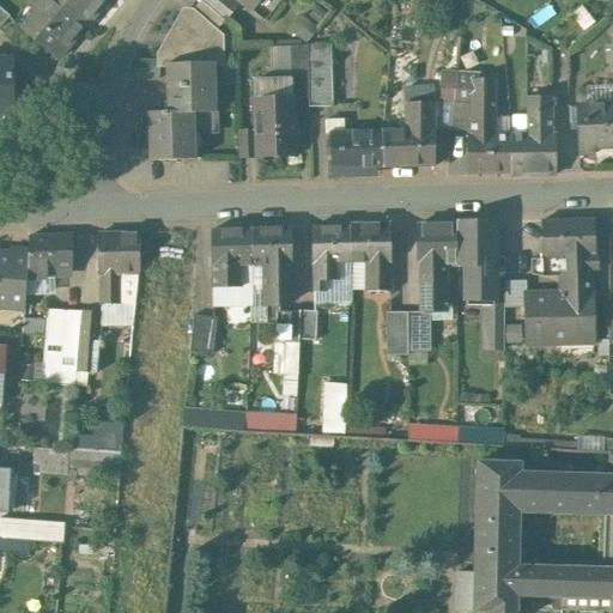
[(54,0),(31,0),(28,5),(40,16),(25,34),(56,60),(58,59),(58,58),(74,37),(76,38),(85,26),(54,0)]
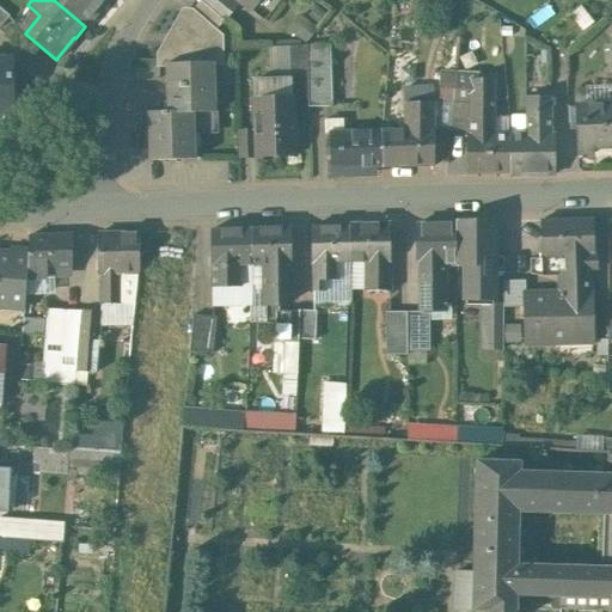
[(106,0),(54,0),(85,26),(106,0)]
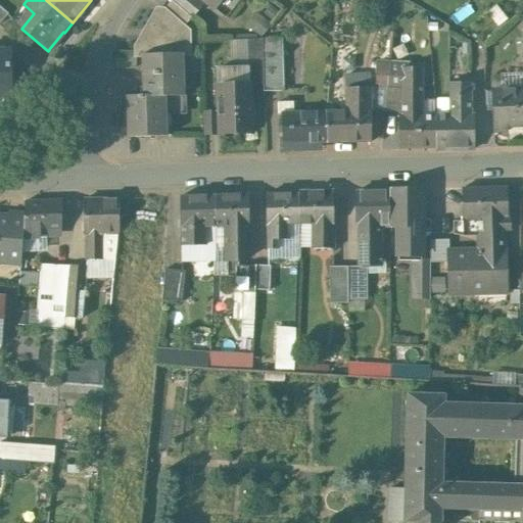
[(190,17),(170,0),(162,10),(182,27),(190,17)]
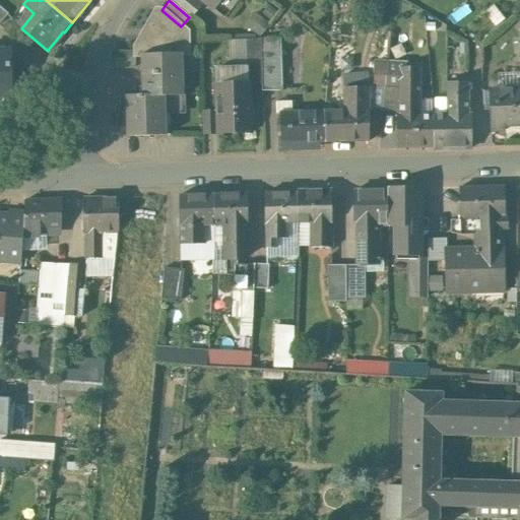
[(199,5),(192,0),(172,0),(190,15),(199,5)]
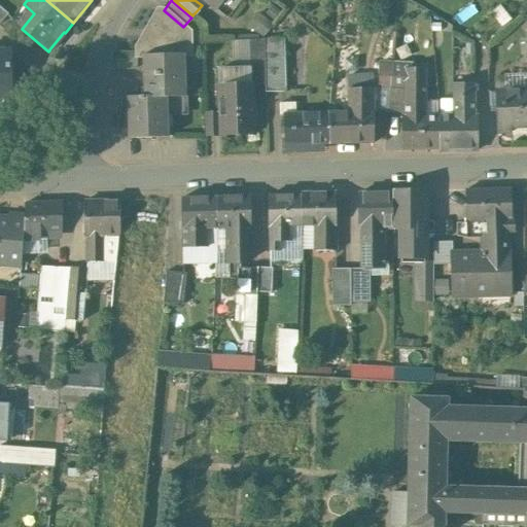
[(202,0),(214,10),(222,0),(202,0)]
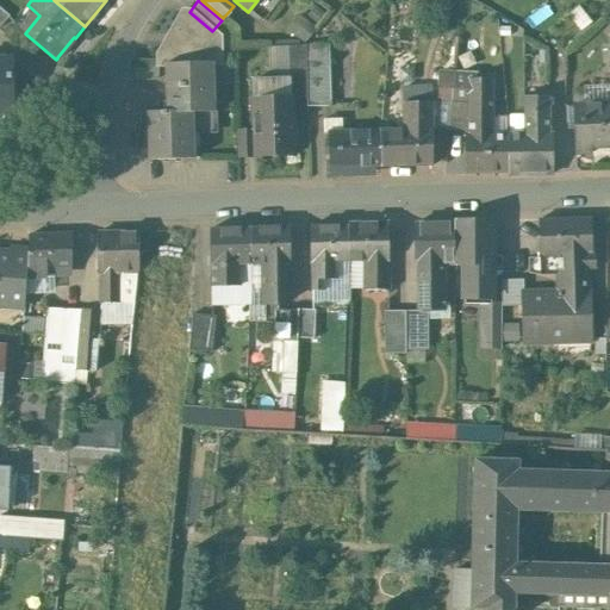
[(190,12),(180,12),(173,25),(174,42),(163,42),(157,54),(157,64),(165,64),(212,62),(212,63),(219,63),(219,37),(212,31),(190,12)]
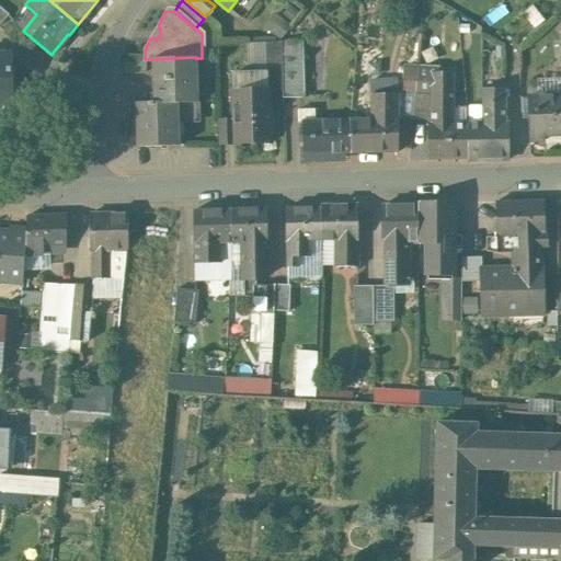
[(282,37),(290,26),(279,16),(271,26),(282,37)]
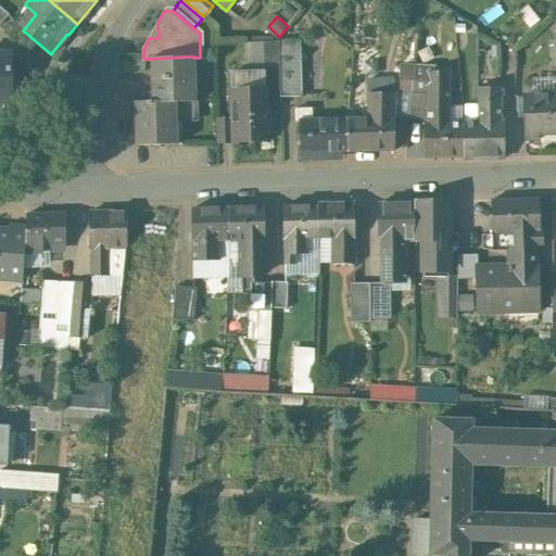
[(299,41),(277,42),(279,99),(301,98),(299,41)]
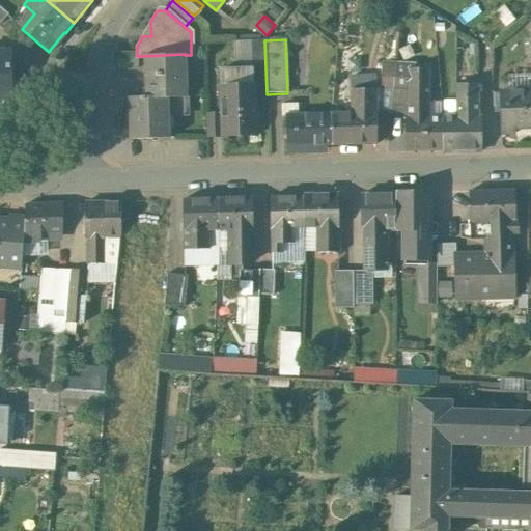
[(264,40),(249,40),(250,71),(253,71),(254,99),(267,99),(267,94),(264,40)]
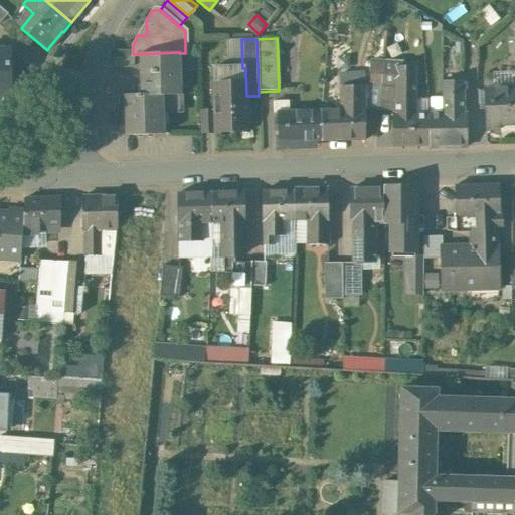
[(9,50),(0,50),(0,97),(10,97),(9,50)]
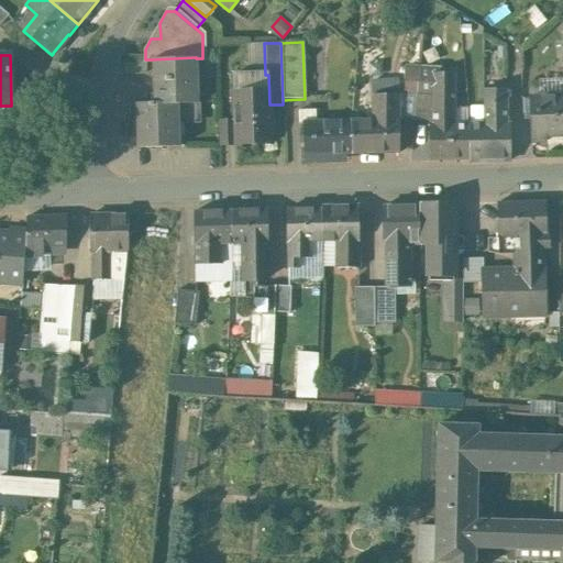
[(196,57),(152,59),(153,103),(135,103),(138,146),(178,145),(177,105),(197,103),(196,58),(196,57)]
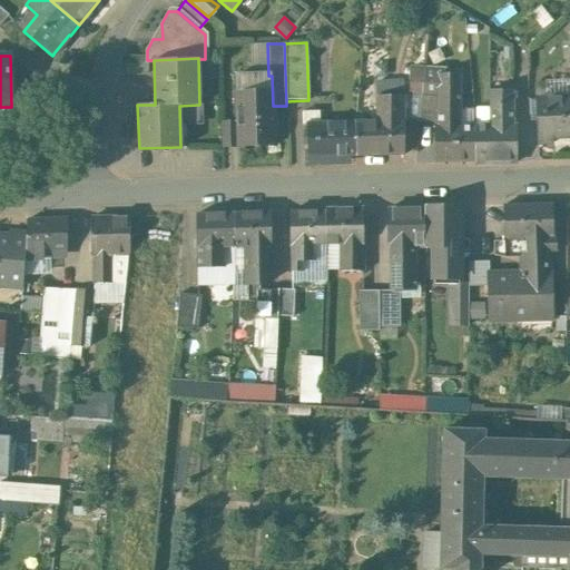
[(423,70),(410,70),(410,96),(423,96),(423,70)]
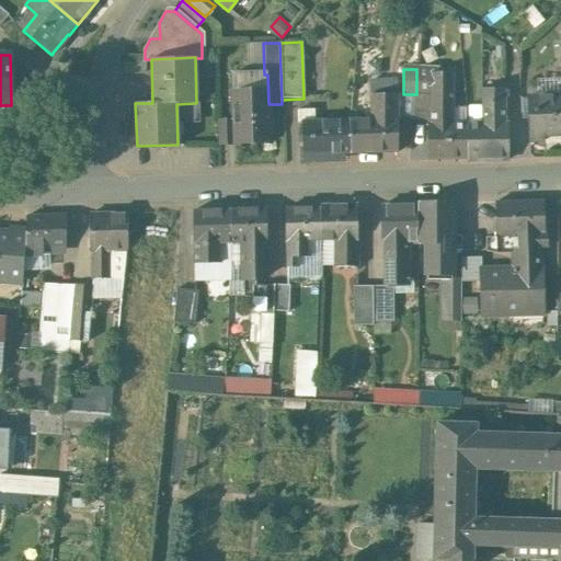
[(453,69),(416,69),(416,94),(432,94),(432,104),(453,104),(453,69)]
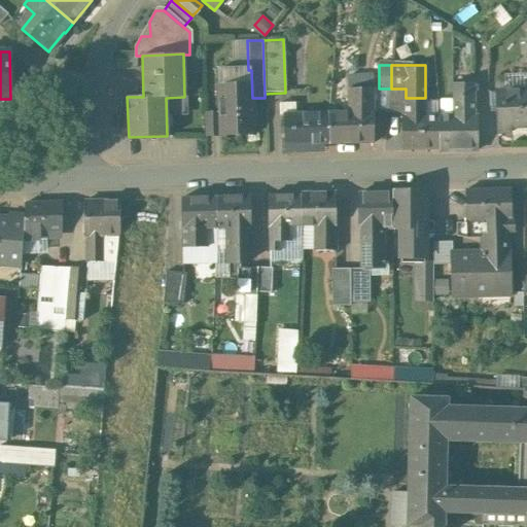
[(248,70),(217,71),(218,99),(252,98),(251,70),(248,70)]
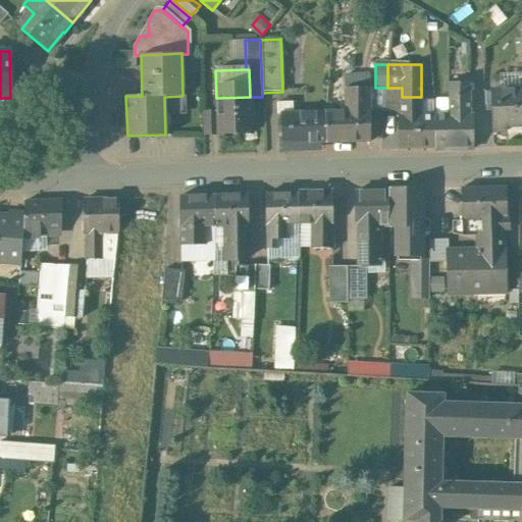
[(369,87),(347,87),(347,110),(369,110),(369,87)]
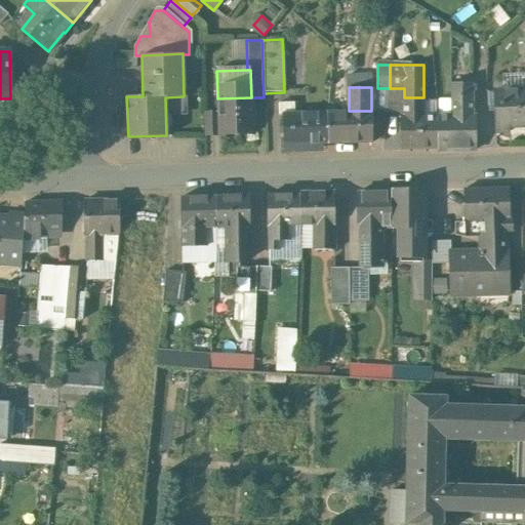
[(524,90),(492,92),(495,133),(509,132),(509,127),(524,126),(524,90)]
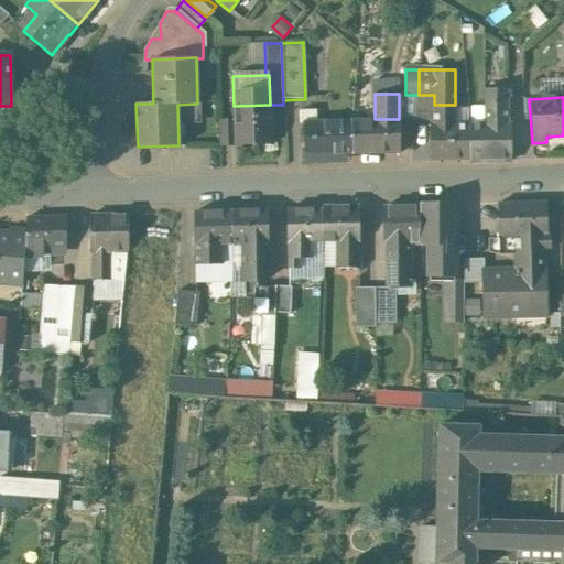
[(270,105),(234,106),(235,121),(235,145),(271,144),(270,105)]
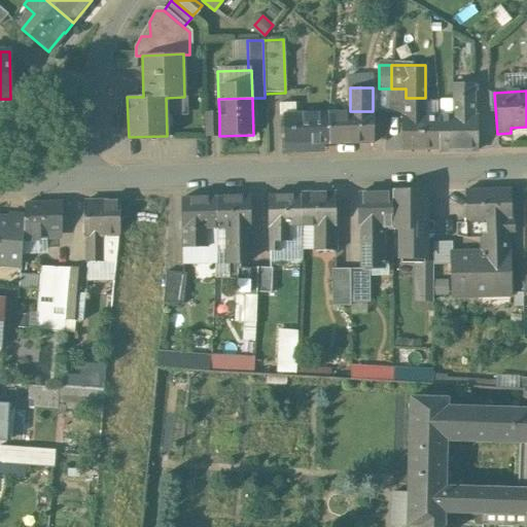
[(425,98),(406,98),(406,116),(425,116),(425,98)]
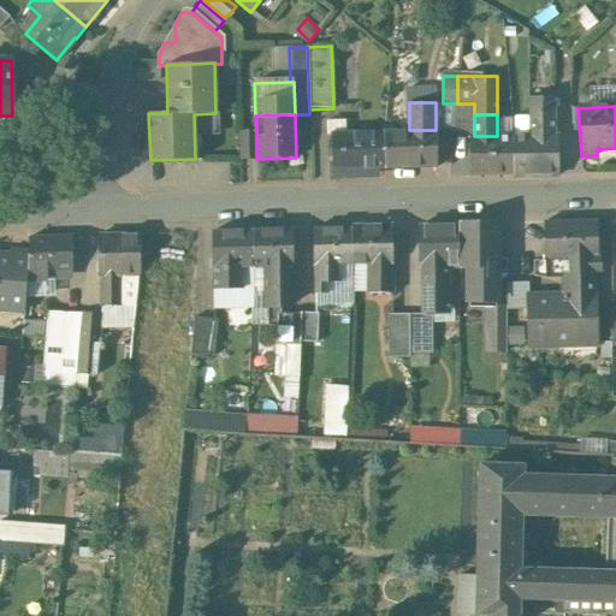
[(555,117),(529,117),(529,136),(555,136),(555,117)]
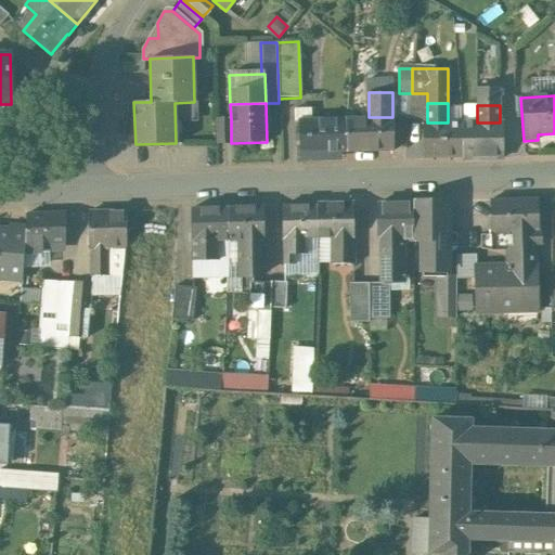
[(346,117),(300,117),(300,158),(321,158),(321,152),(347,152),(346,117)]
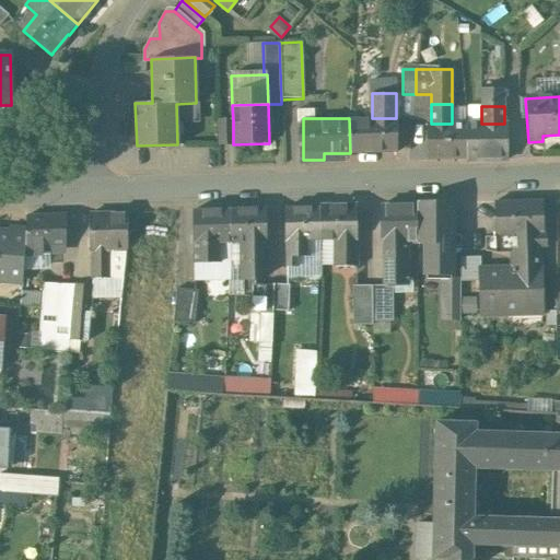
[(372,118),(349,118),(350,153),(396,152),(396,118),(372,118)]
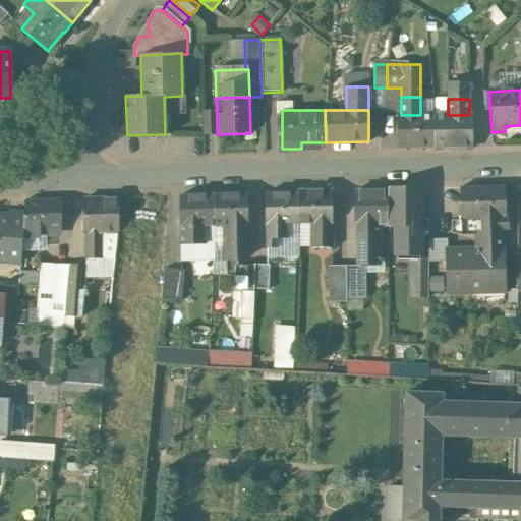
[(217,112),(201,112),(203,135),(217,134),(217,112)]
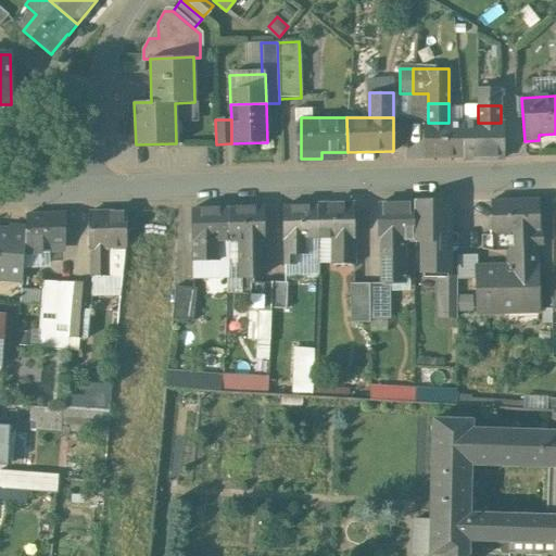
[(428,123),(424,123),(424,159),(464,159),(464,123),(449,123),(428,123)]
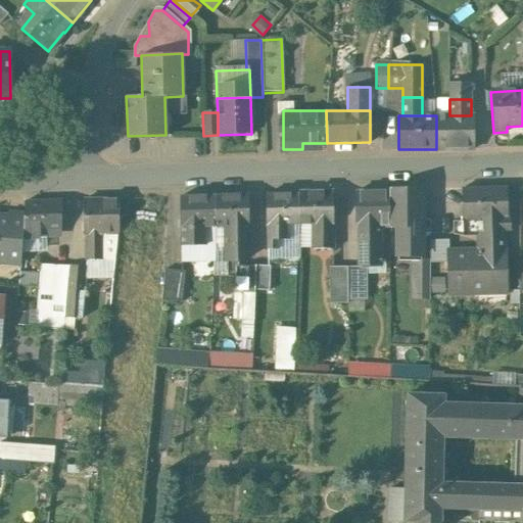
[(449,115),(436,115),(436,149),(474,149),(474,115),(471,115),(449,115)]
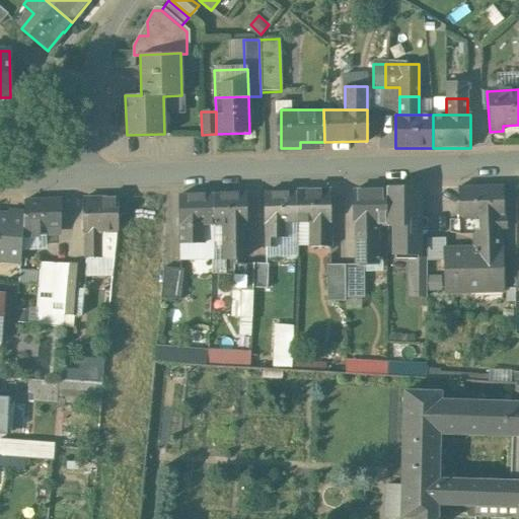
[(503,187),(459,188),(459,219),(474,219),(501,218),(504,218),(503,187)]
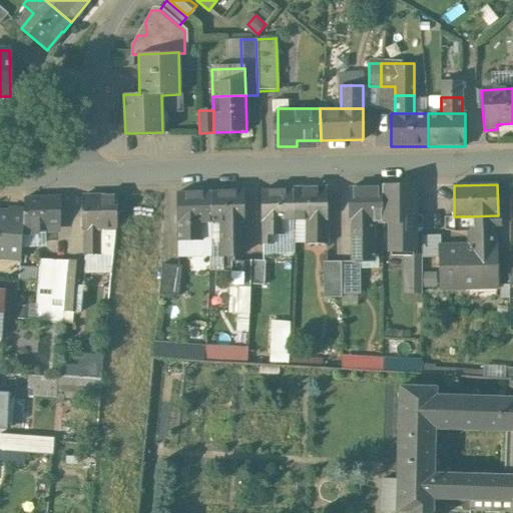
[(383,187),(350,187),(350,221),(383,221),(383,187)]
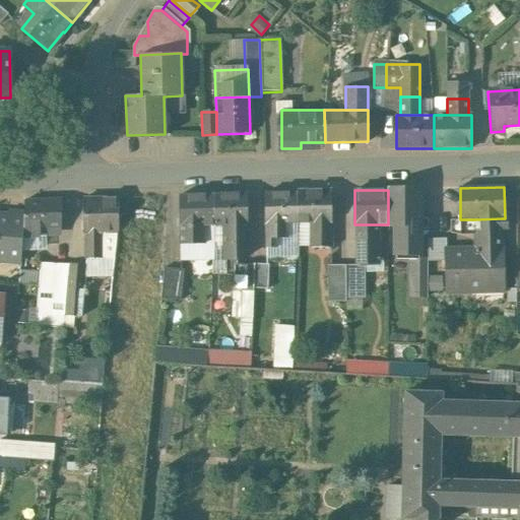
[(419,190),(388,190),(388,224),(396,224),(396,255),(419,255),(419,190)]
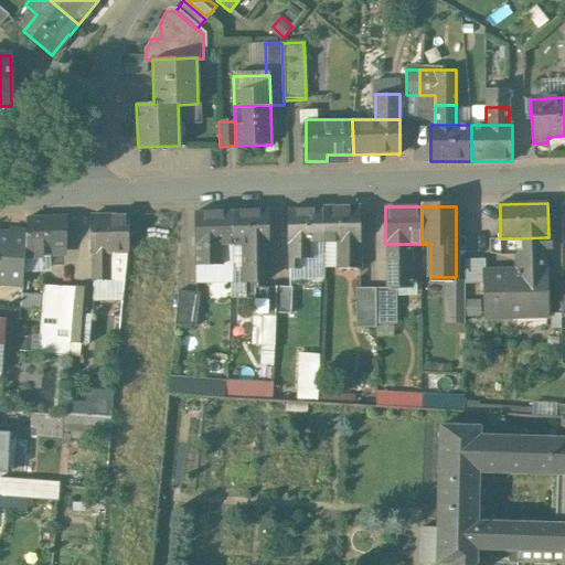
[(323,210),(289,210),(289,270),(300,270),(300,260),(312,260),(312,243),(323,243),(323,210)]
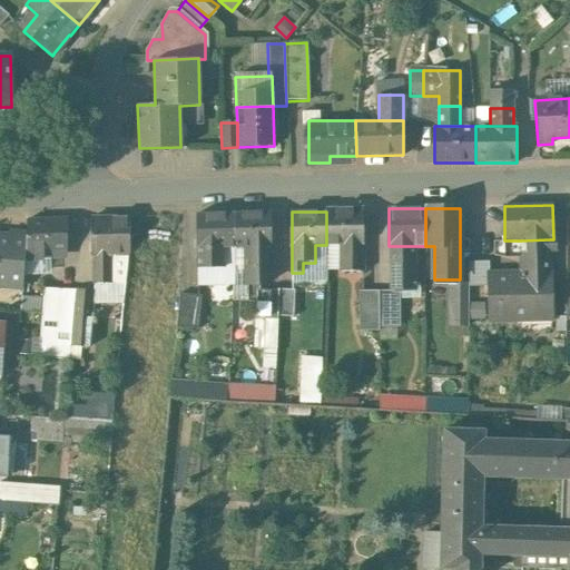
[(363,212),(326,212),(326,245),(341,245),(341,271),(363,271),(363,212)]
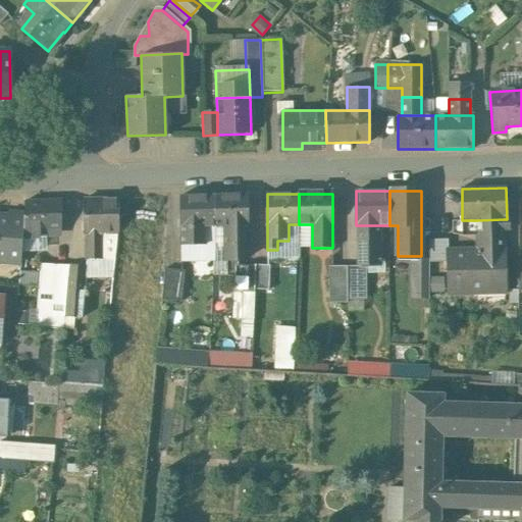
[(249,196),(216,197),(214,226),(224,225),(224,251),(245,251),(250,251),(249,196)]
